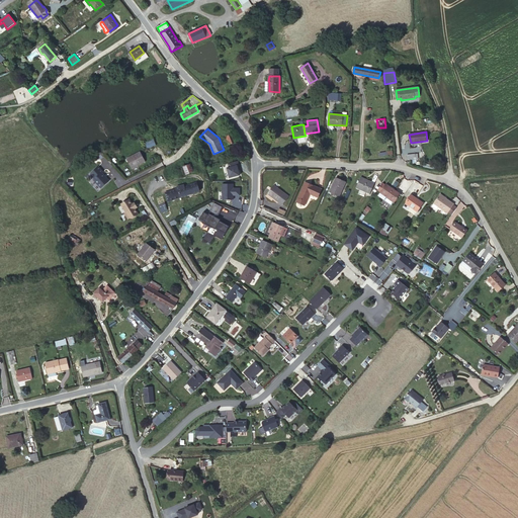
[(232,133),(226,136),(229,144),(236,142),(232,133)]
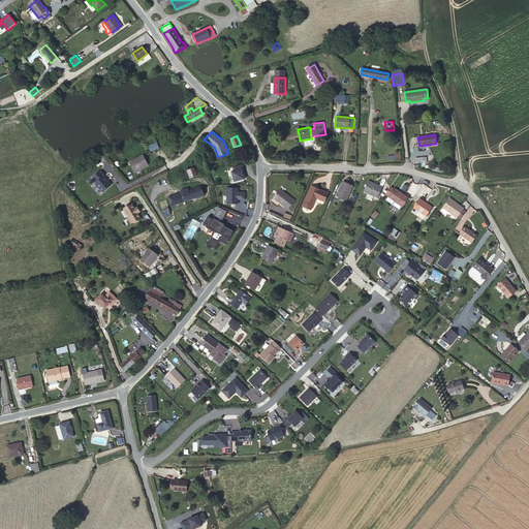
[(157,143),(148,146),(150,152),(159,148),(157,143)]
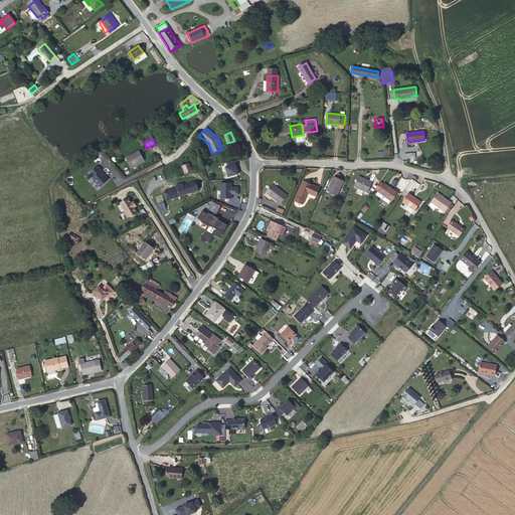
[(139,151),(126,157),(131,167),(144,160),(139,151)]
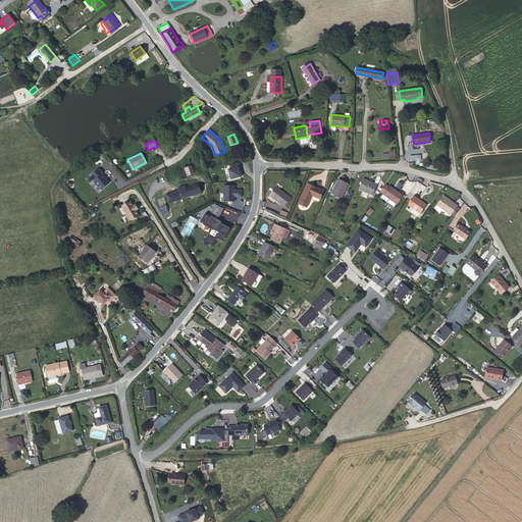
[(229,168),(232,178),(243,175),(242,170),(243,170),(241,161),(231,164),(232,168),(229,168)]
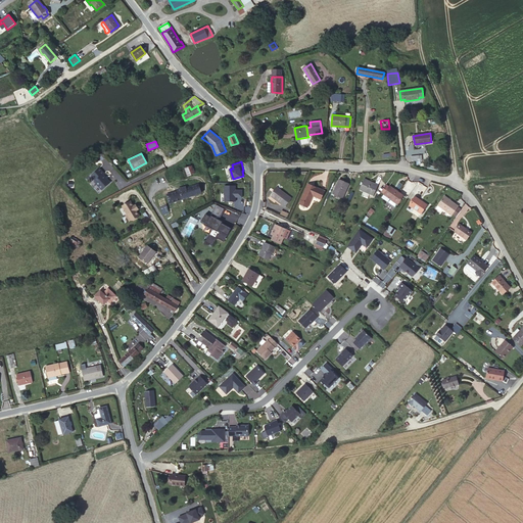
[(194,174),(192,165),(185,169),(188,176),(194,174)]
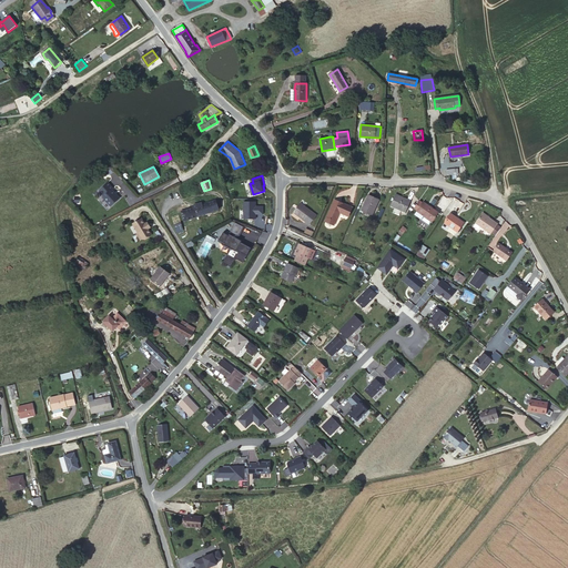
[(110,206),(120,199),(112,190),(108,183),(100,191),(104,196),(103,196),(103,199),(110,206)]
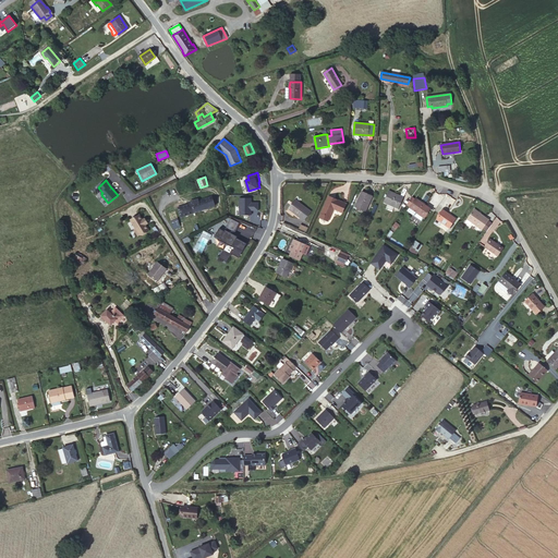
[(392,194),(392,193),(389,191),(384,203),(388,204),(395,207),(399,209),(403,197),(399,195),(399,196),(392,194)]
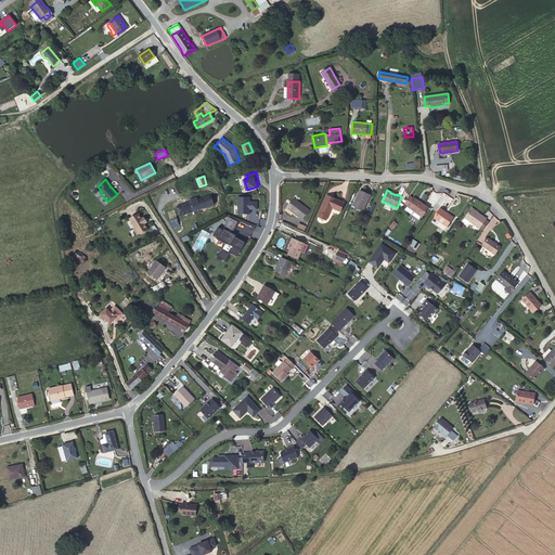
[(371,195),(360,191),(353,206),(364,210),(371,195)]
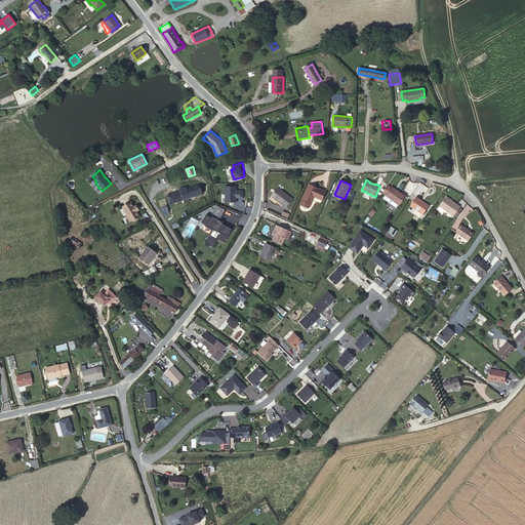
[(326,192),(310,185),(300,204),(309,208),(314,197),(322,200),(326,192)]
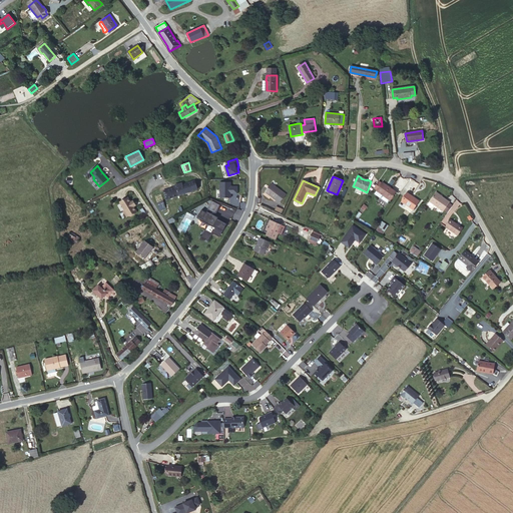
[(193,181),(163,191),(166,199),(196,189),(193,181)]
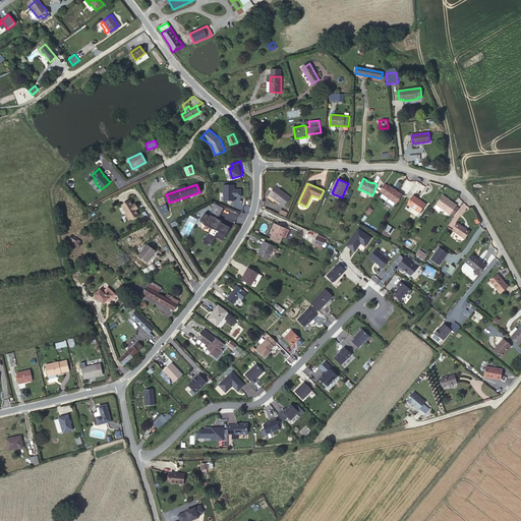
[(234,184),(223,185),(223,200),(234,200),(234,195),(236,195),(241,195),(240,188),(236,188),(236,190),(234,190),(234,184)]
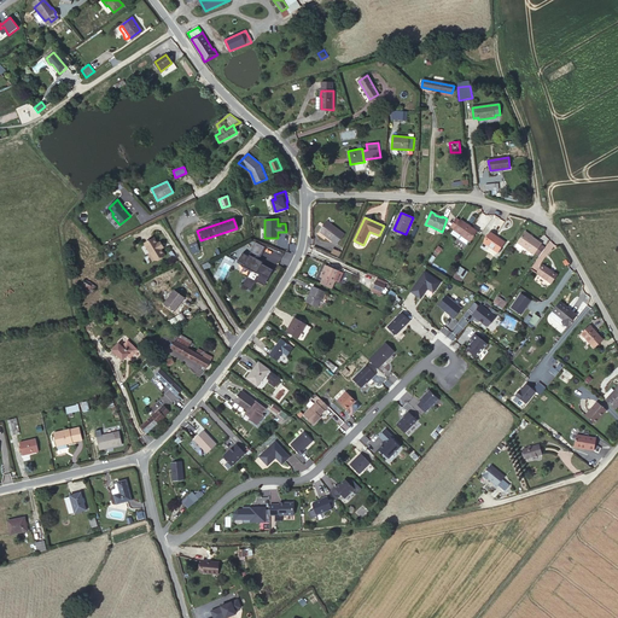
[(344,234),(327,221),(319,231),(337,244),(344,234)]
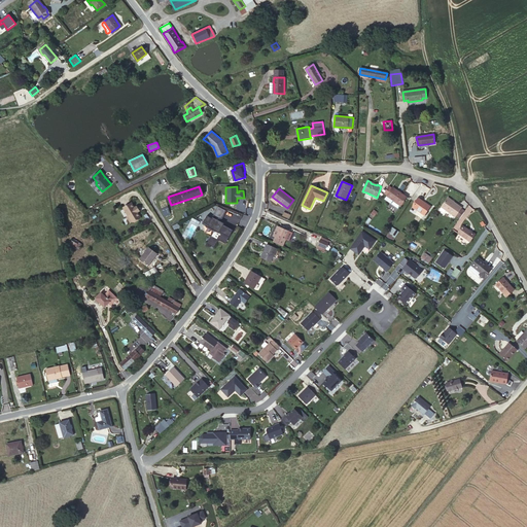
[(400,195),(392,188),(387,196),(393,201),(400,205),(400,206),(407,198),(401,194),(400,195)]
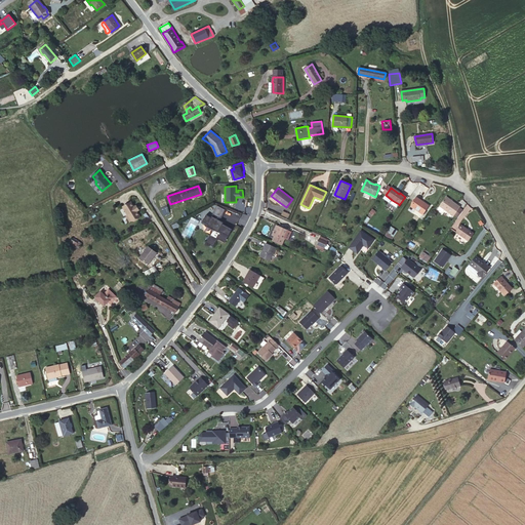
[(429,205),(417,198),(411,206),(422,214),(429,205)]
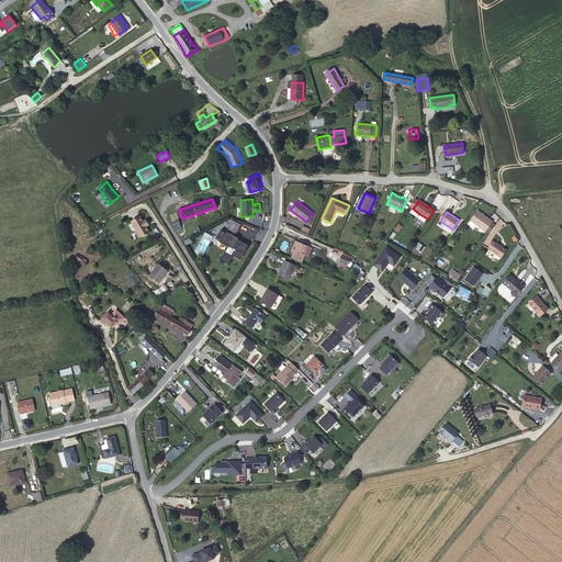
[(492,222),(478,212),(471,221),(486,231),(492,222)]
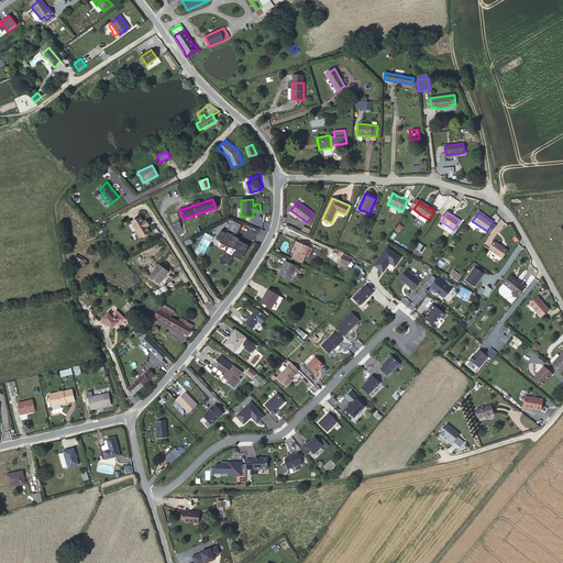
[(147,228),(144,222),(143,223),(140,218),(131,223),(141,239),(150,233),(146,229),(147,228)]
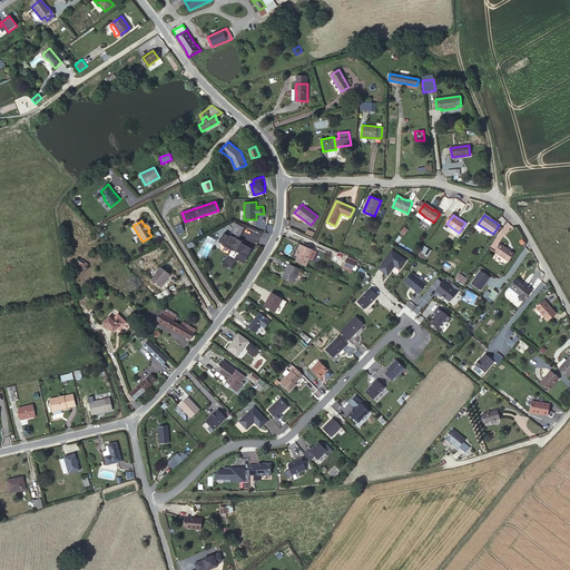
[(242,238),(245,241),(254,245),(259,234),(247,227),(242,238)]
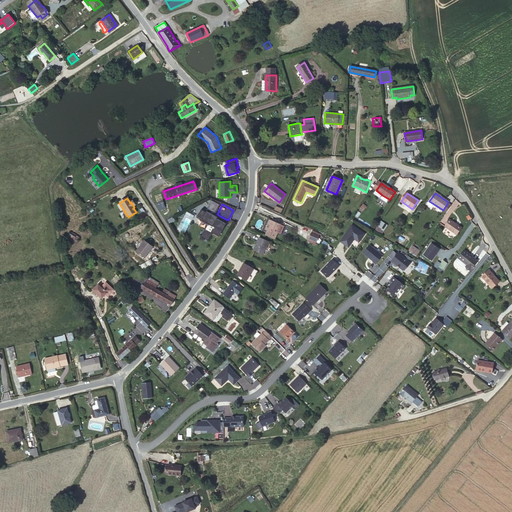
[(187,212),(177,230),(184,234),(194,215),(187,212)]
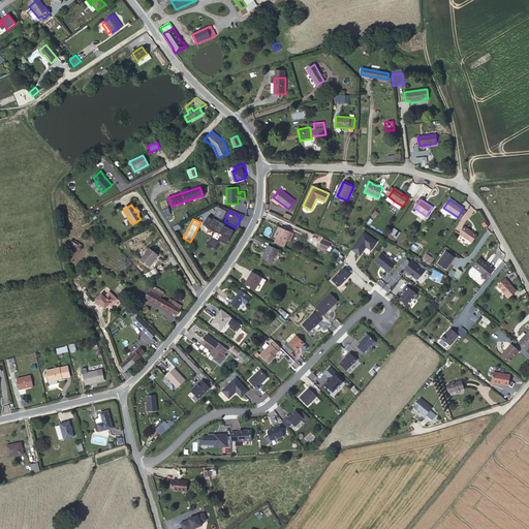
[(236,227),(227,223),(219,239),(227,244),(236,227)]
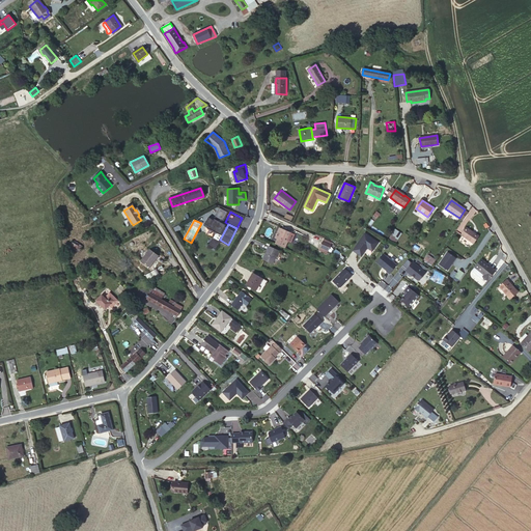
[(278,239),(276,244),(284,248),(287,241),(291,233),(291,232),(282,228),(281,232),(278,239)]
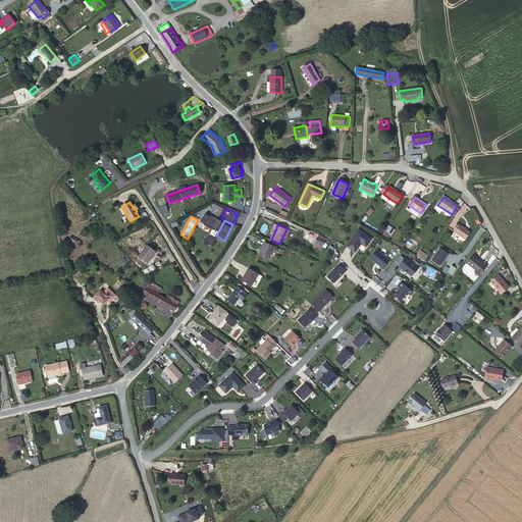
[(471,232),(459,224),(454,231),(466,240),(471,232)]
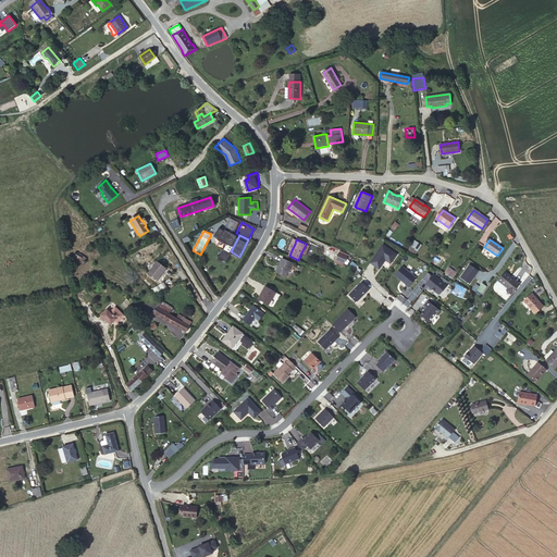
[(397,255),(383,245),(371,262),(380,269),(385,260),(391,263),(397,255)]
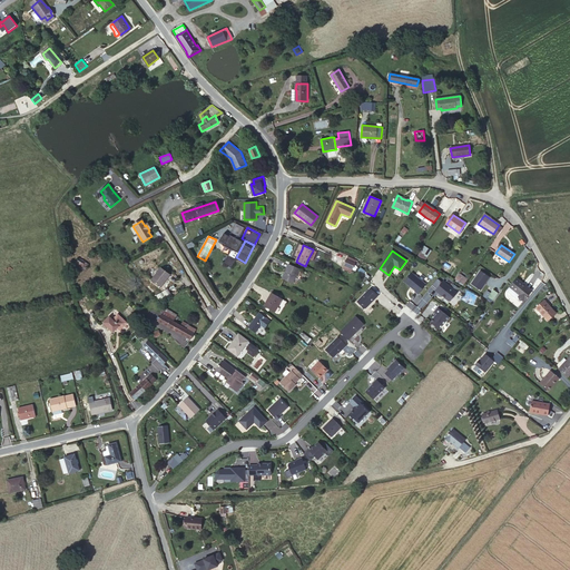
[(245,263),(236,257),(228,274),(237,278),(245,263)]
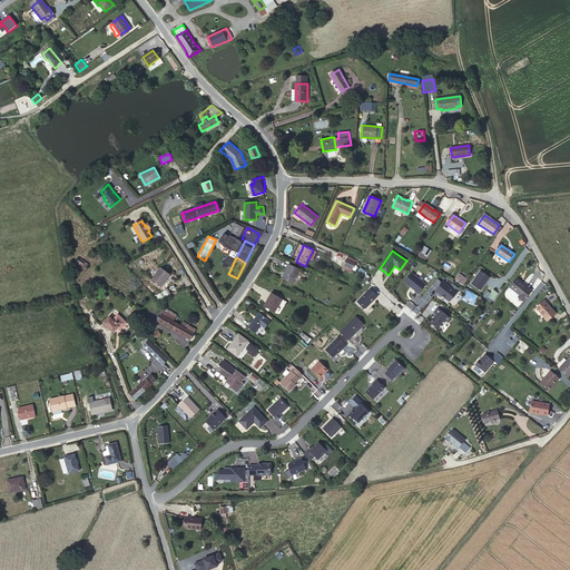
[(79,258),(76,265),(82,268),(86,263),(79,258)]
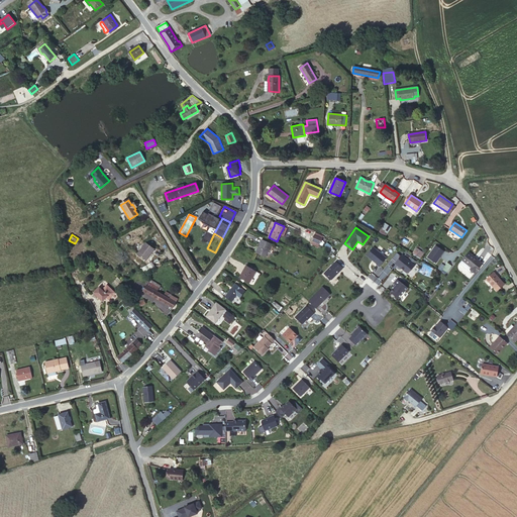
[(322,238),(314,235),(312,239),(320,243),(322,238)]
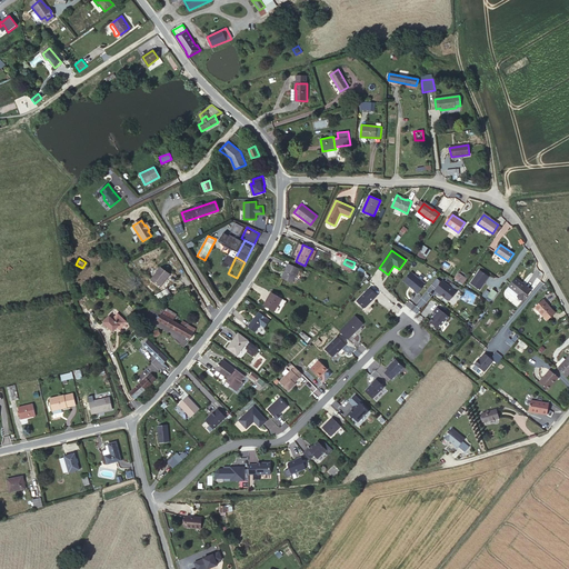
[(299,268),(288,263),(281,278),(292,282),(299,268)]
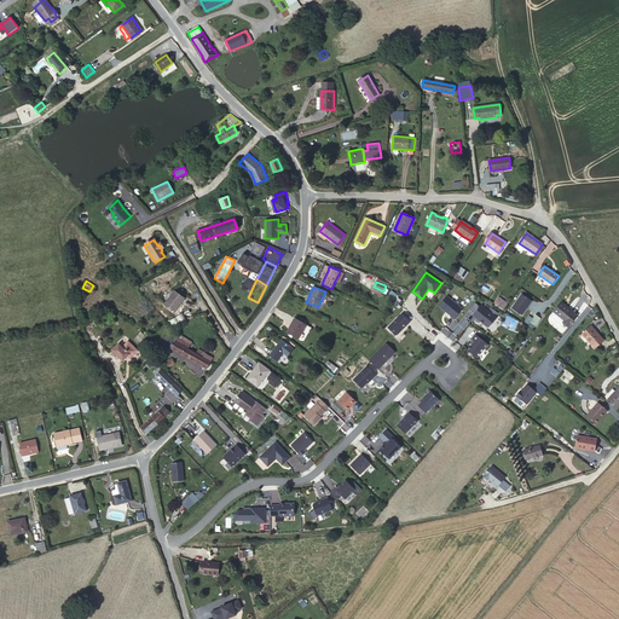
[(174,291),(165,305),(174,312),(184,299),(174,291)]
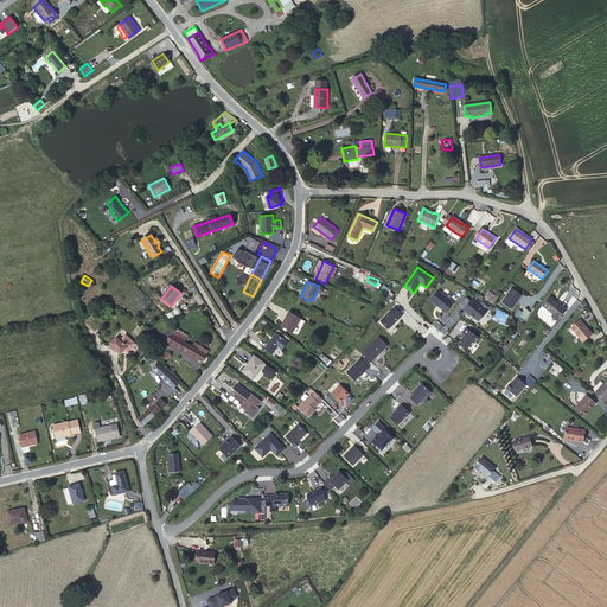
[(522,295),(511,288),(502,302),(512,310),(522,295)]
